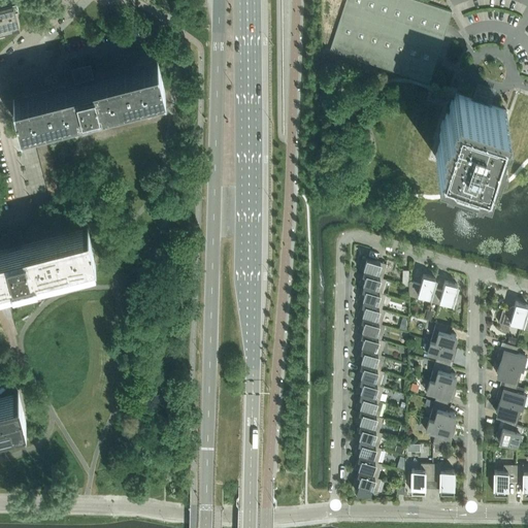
[(0,27),(20,23),(20,21),(13,0),(4,0),(0,1),(0,27)]
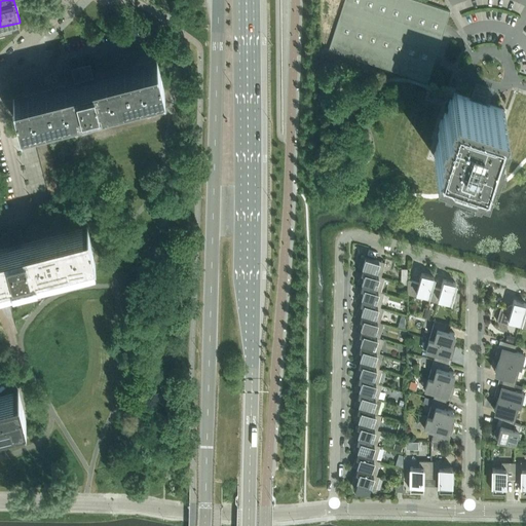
[(427,82),(434,62),(450,11),(416,0),(344,0),(328,49),(393,71),(427,82)]
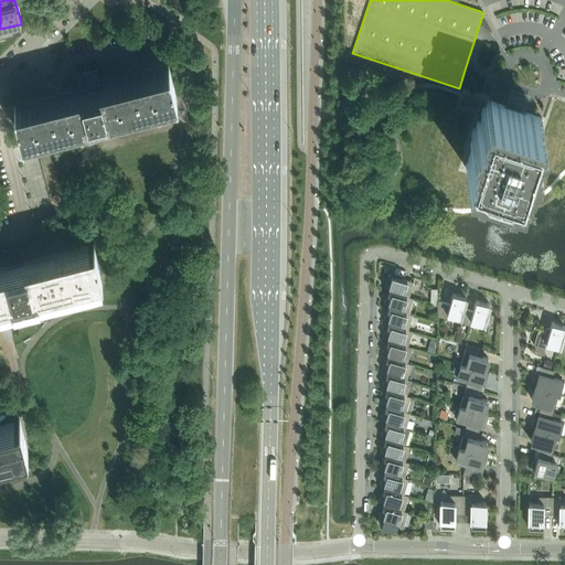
[(168,66),(169,68),(159,72),(159,70),(96,86),(94,80),(97,80),(95,71),(92,71),(92,68),(87,70),(82,71),(83,73),(81,74),(83,83),(85,82),(87,88),(23,105),(24,106),(17,108),(16,106),(14,106),(22,137),(23,137),(23,136),(176,97),(177,97),(169,66),(168,66)]
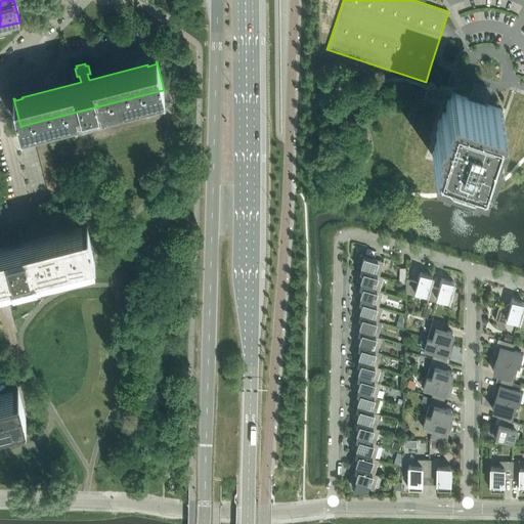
[(436,141),(432,156),(482,172),(484,168),(485,165),(487,158),(488,156),(489,151),(491,153),(492,148),(493,145),(496,138),(496,135),(498,131),(496,130),(496,128),(497,125),(498,123),(500,118),(501,115),(503,110),(487,104),(485,104),(486,100),(487,97),(472,92),(471,95),(470,99),(468,98),(452,93),(445,114),(443,113),(436,134),(438,135),(436,141)]
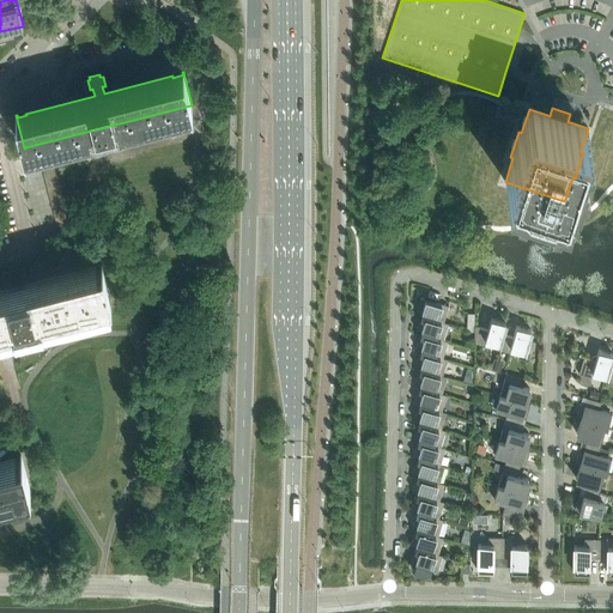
[(53,151),(38,155),(41,162),(55,158),(53,151)]
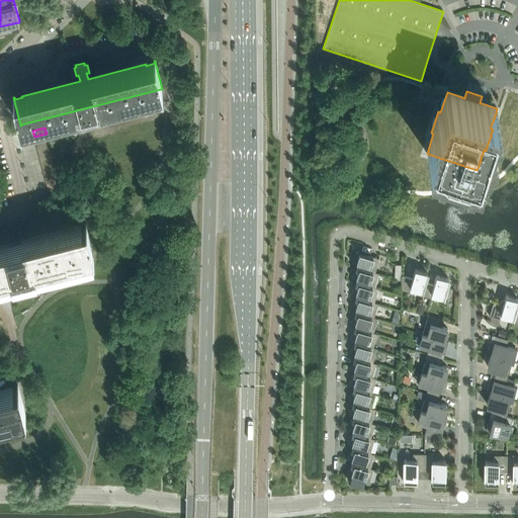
[(47,134),(34,137),(35,142),(48,139),(47,134)]
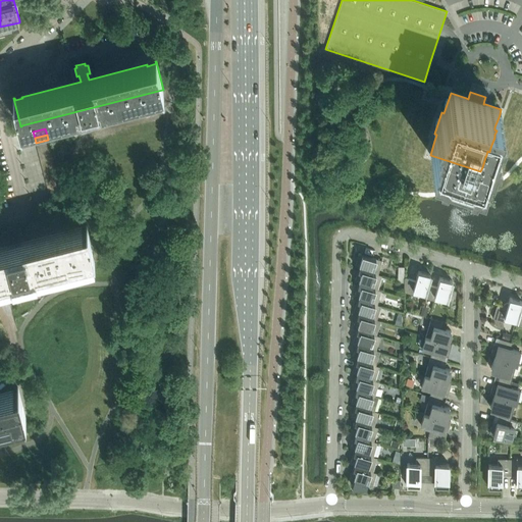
[(48,140),(36,143),(38,149),(50,146),(48,140)]
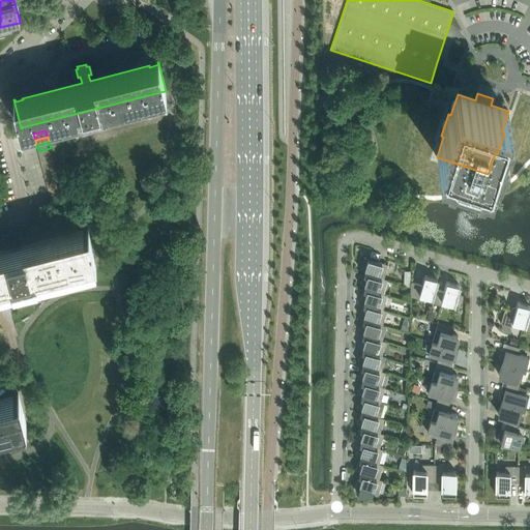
[(51,148),(38,151),(39,157),(52,154),(51,148)]
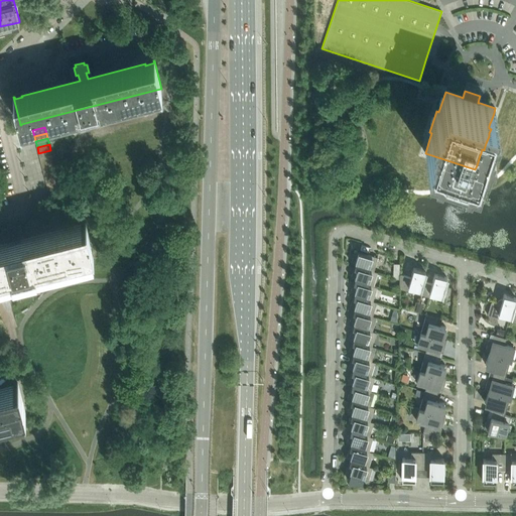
[(50,150),(38,153),(39,158),(51,155),(50,150)]
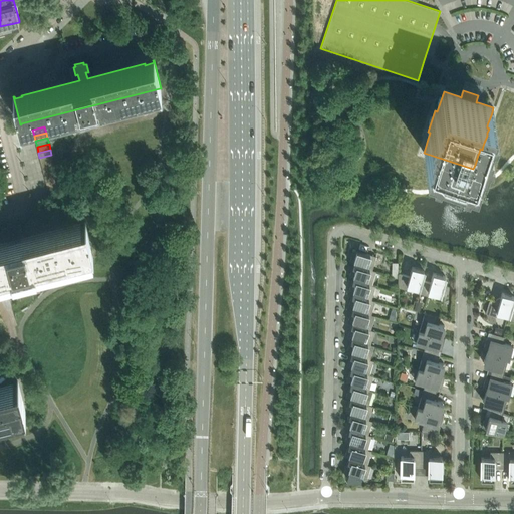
[(51,155),(39,158),(41,164),(53,161),(51,155)]
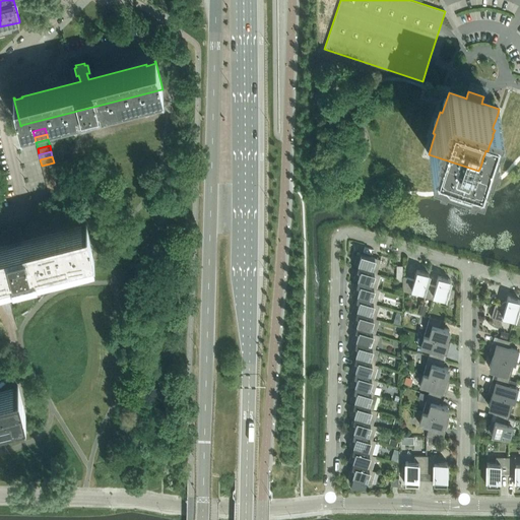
[(54,163),(42,166),(43,172),(55,169),(54,163)]
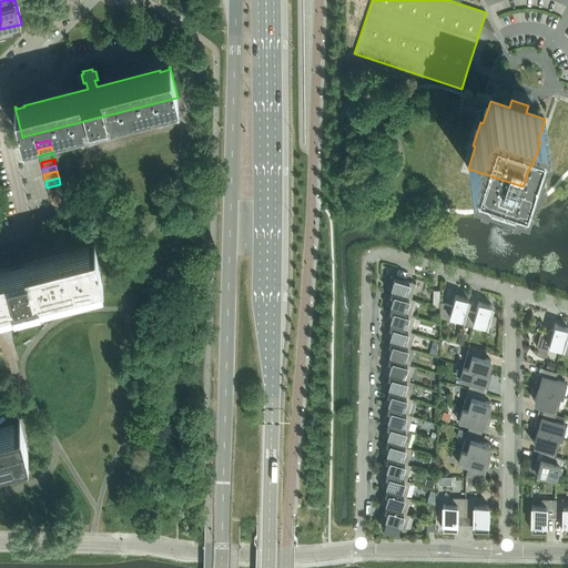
[(60,184),(47,188),(49,193),(62,190),(60,184)]
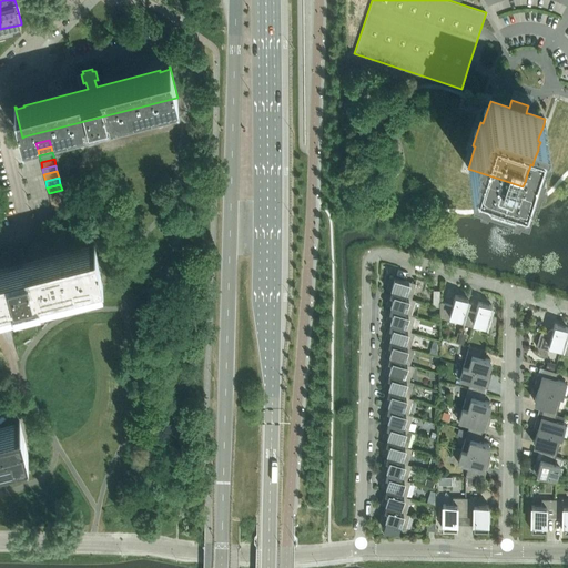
[(62,190),(49,193),(50,200),(63,196),(62,190)]
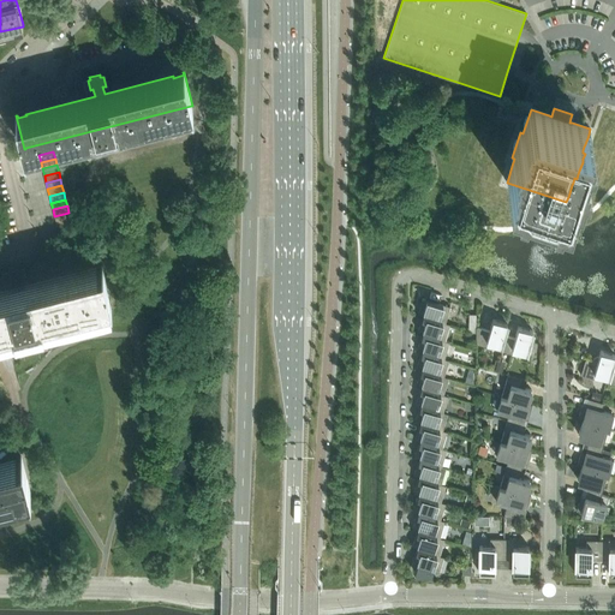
[(69,213),(54,216),(57,224),(71,220),(69,213)]
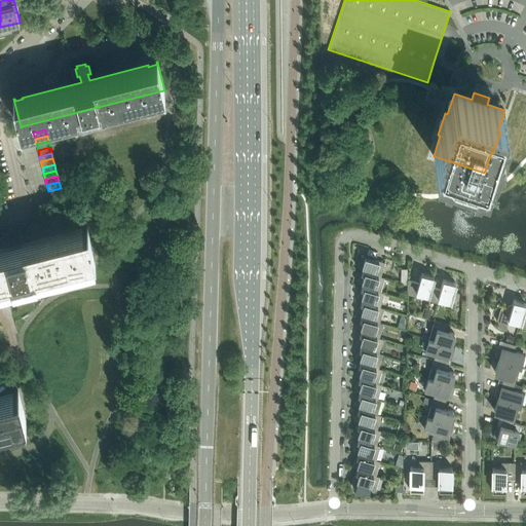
[(61,188),(48,191),(49,196),(62,193),(61,188)]
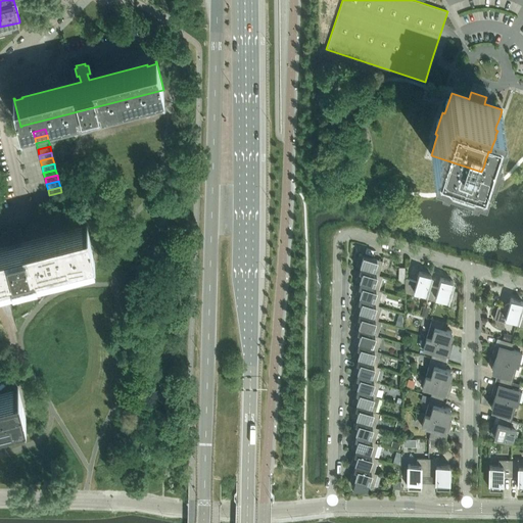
[(61,192),(49,195),(51,201),(63,198),(61,192)]
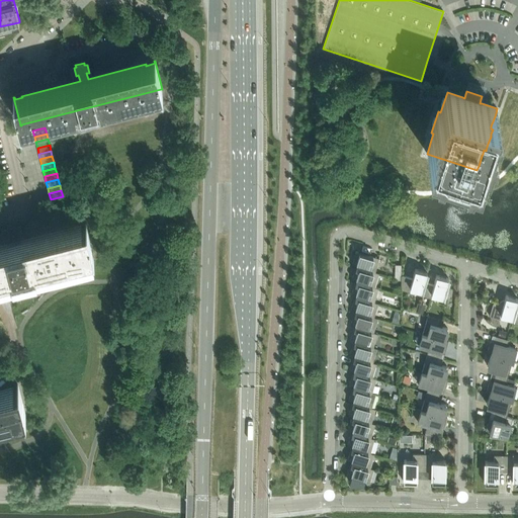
[(63,196),(51,199),(52,205),(64,202),(63,196)]
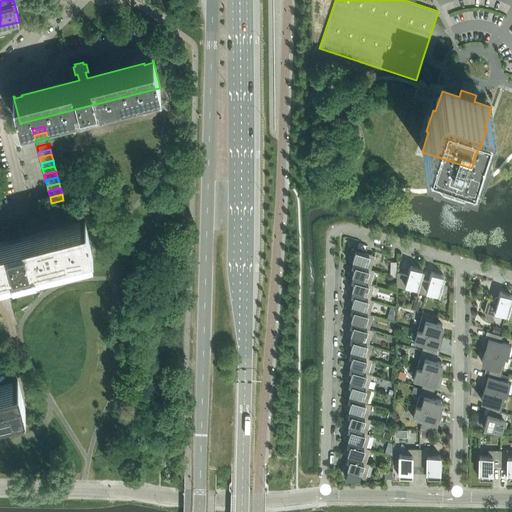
[(85,220),(84,221),(85,223),(78,225),(78,224),(19,238),(18,233),(21,232),(18,224),(16,225),(15,222),(11,223),(7,224),(8,227),(5,227),(8,236),(10,235),(12,240),(0,243),(0,271),(91,249),(93,249),(85,220)]
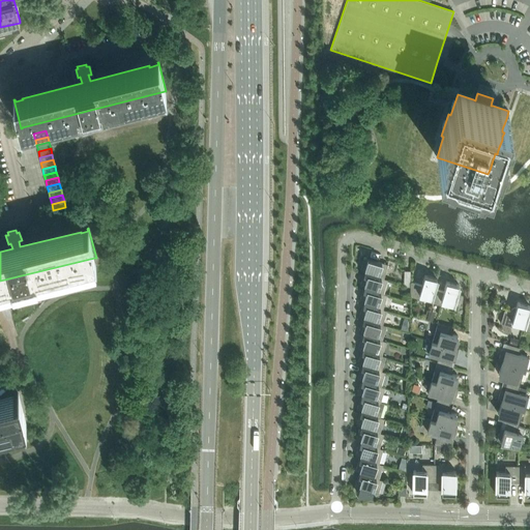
[(387,264),(364,257),(360,269),(364,271),(363,272),(383,278),(387,264)]
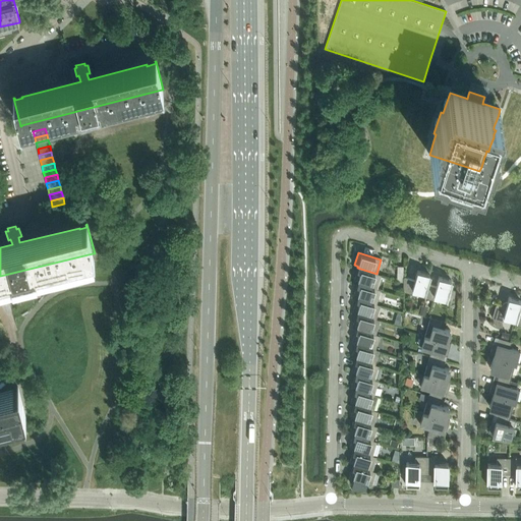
[(353,280),(357,281),(357,283),(377,289),(381,275),(377,274),(357,268),(353,280)]
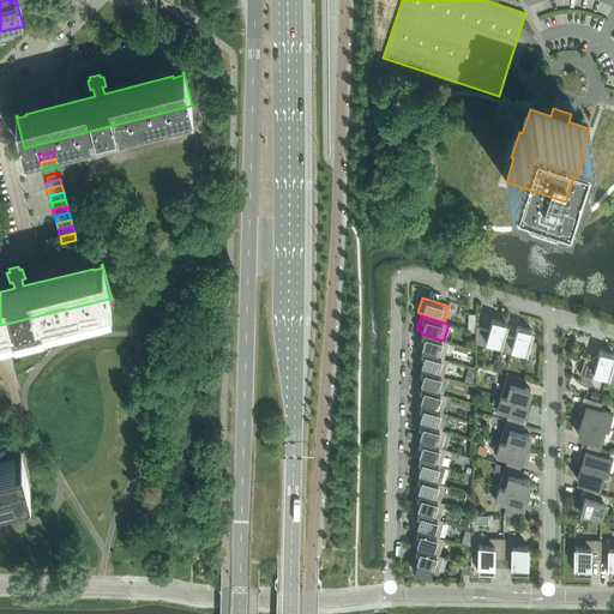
[(475,326),(475,332),(475,343),(485,345),(487,341),(499,344),(500,344),(503,335),(506,323),(492,318),(488,330),(475,326)]
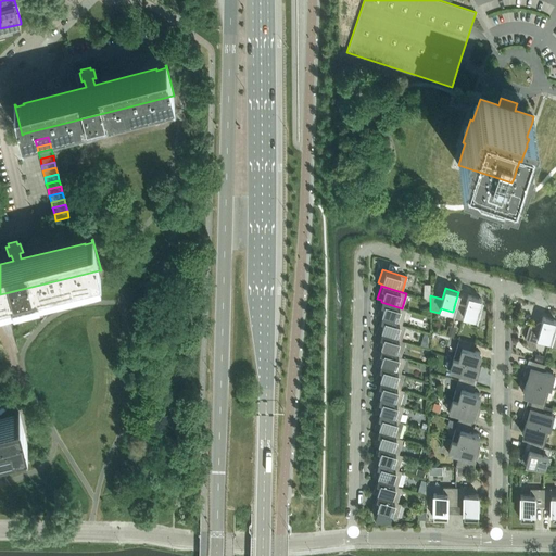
[(476,318),(481,299),(468,295),(465,305),(455,303),(453,312),(452,312),(451,316),(462,320),(464,315),(476,318)]
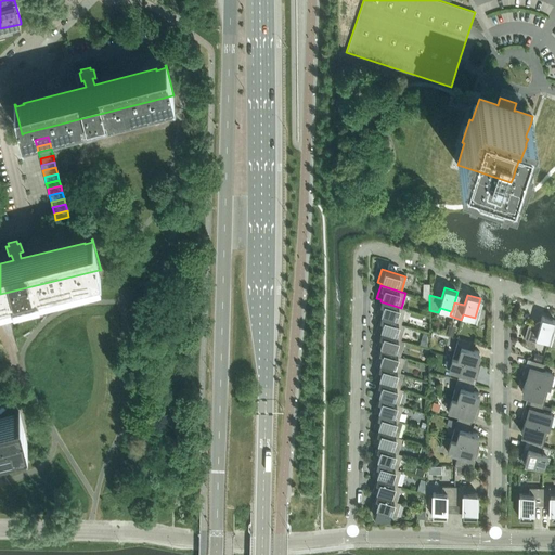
[(376,314),(381,315),(379,318),(400,324),(401,323),(405,309),(401,308),(381,301),(376,314)]
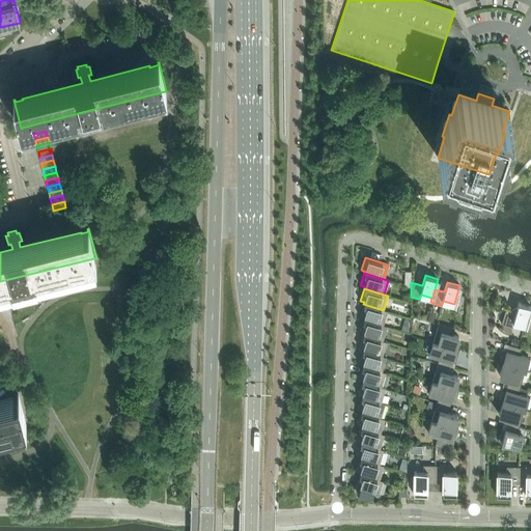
[(530,306),(519,303),(515,313),(505,310),(501,324),(512,327),(513,322),(525,325),(525,326),(528,316),(530,306)]
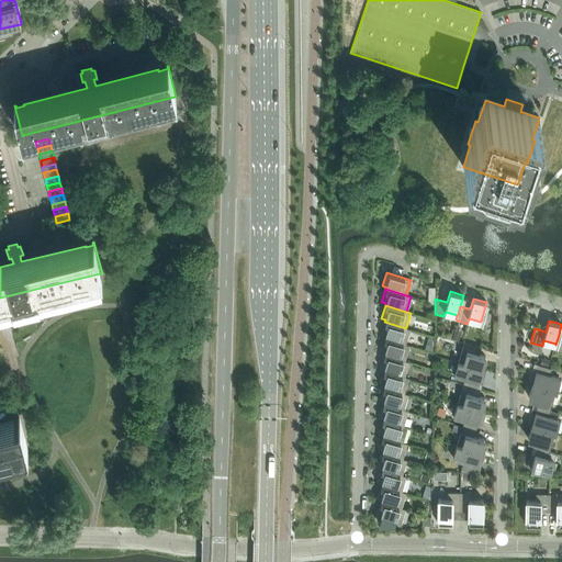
[(405,328),(384,322),(381,335),(384,336),(384,338),(405,345),(405,344),(409,329),(406,327),(405,328)]
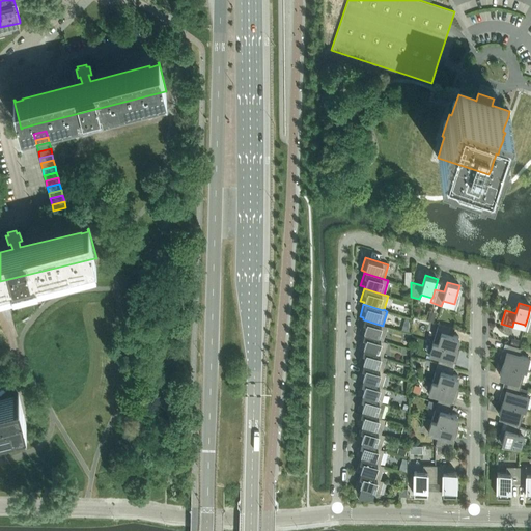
[(429,310),(427,319),(434,322),(436,312),(429,310)]
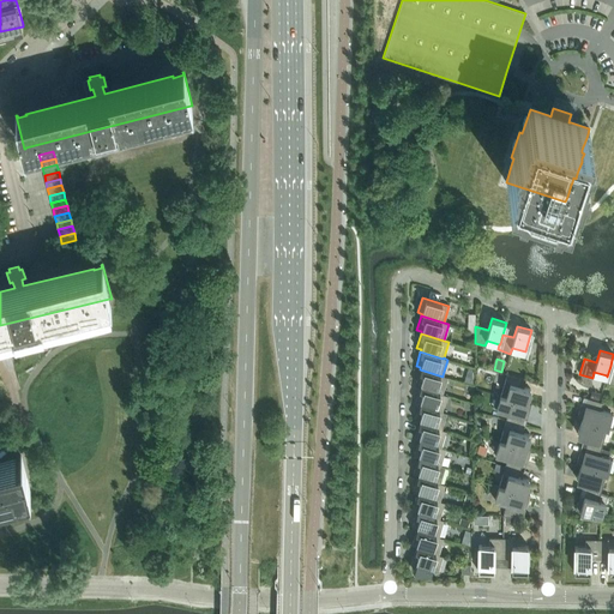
[(443,377),(420,369),(415,384),(420,385),(419,387),(443,395),(443,393),(447,377),(443,375),(443,377)]
